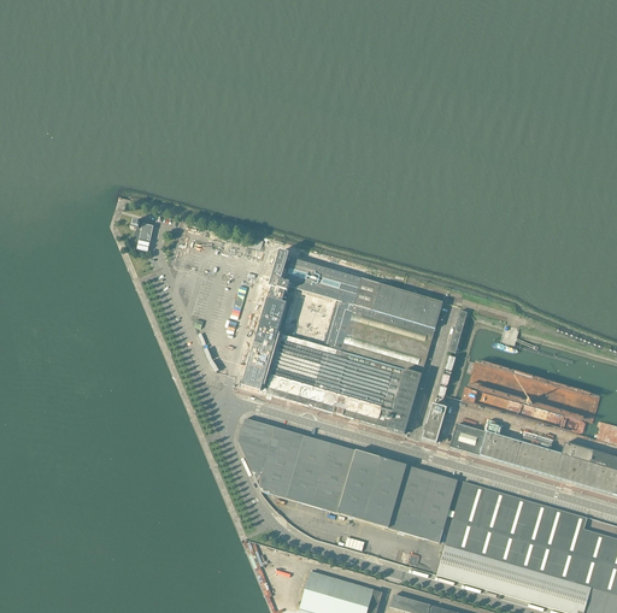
[(153,224),(150,223),(142,222),(139,222),(140,220),(139,220),(137,219),(139,219),(134,218),(134,219),(133,219),(131,223),(131,224),(130,224),(130,227),(135,228),(136,228),(137,227),(139,227),(142,227),(139,239),(137,247),(148,249),(152,229),(153,225),(153,224)]
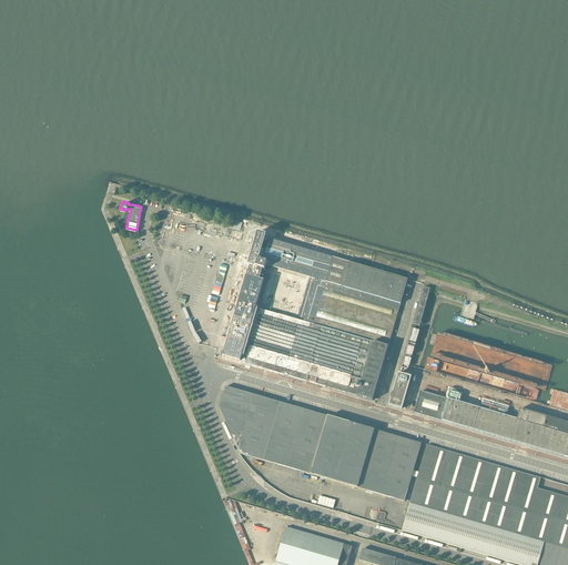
[(229,225),(240,229),(242,220),(232,218),(231,220),(229,225)]
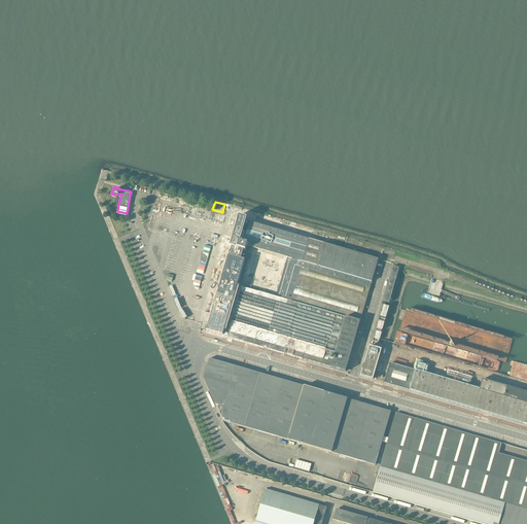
[(207,328),(222,333),(345,369),(378,256),(342,246),(249,219),(248,219),(245,218),(246,215),(241,214),(239,213),(230,244),(231,244),(232,245),(230,253),(229,253),(207,328)]
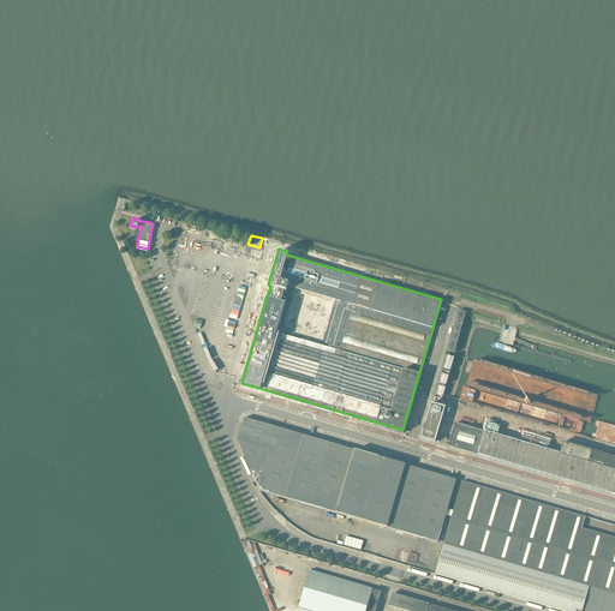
[(446,348),(448,348),(454,349),(466,310),(458,307),(446,348)]
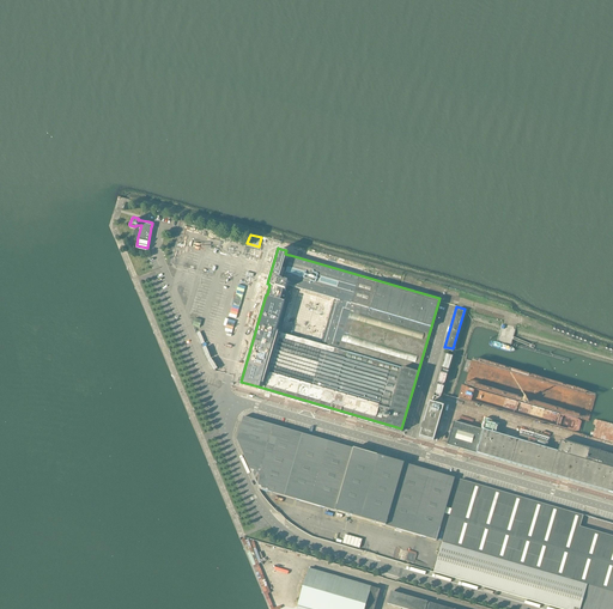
[(439,372),(448,375),(454,352),(445,351),(439,372)]
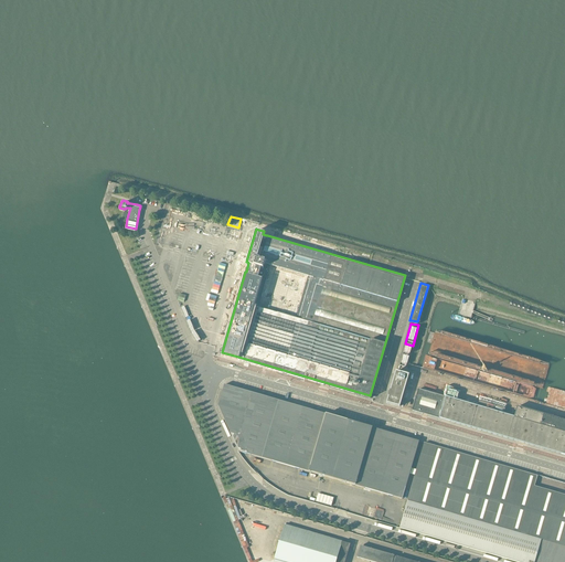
[(390,388),(388,389),(388,390),(388,391),(387,391),(387,392),(388,393),(386,401),(400,404),(408,372),(395,368),(390,388)]
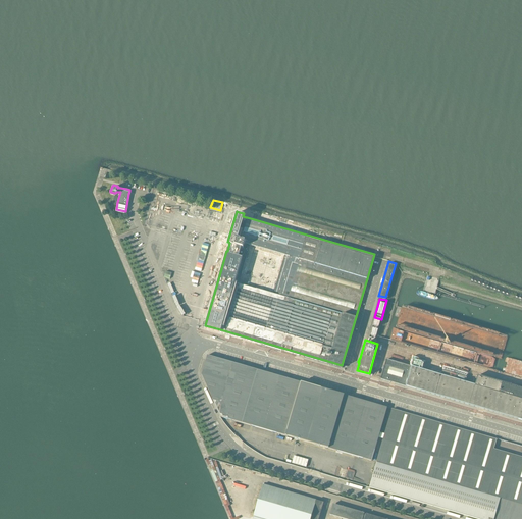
[(257,367),(215,355),(207,353),(202,372),(220,414),(242,420),(257,367)]
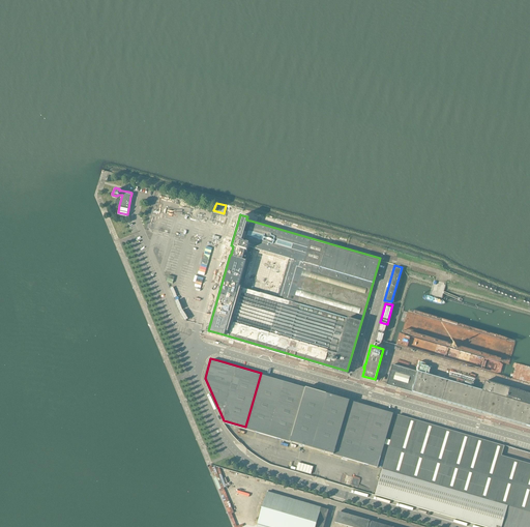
[(392,362),(389,373),(386,382),(417,391),(422,372),(392,362)]
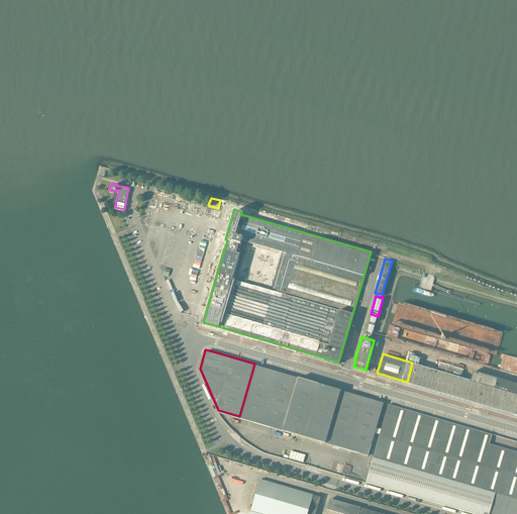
[(412,363),(407,382),(464,399),(471,379),(460,376),(461,371),(457,370),(438,364),(436,370),(412,363)]
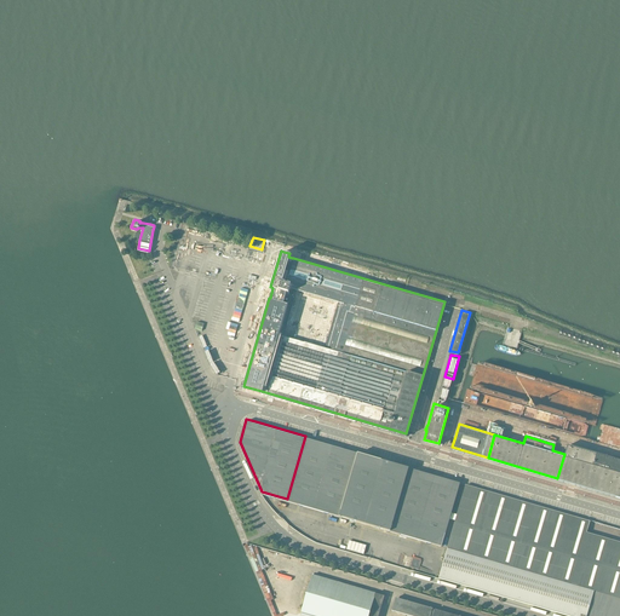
[(357,450),(305,436),(287,499),(339,514),(357,450)]
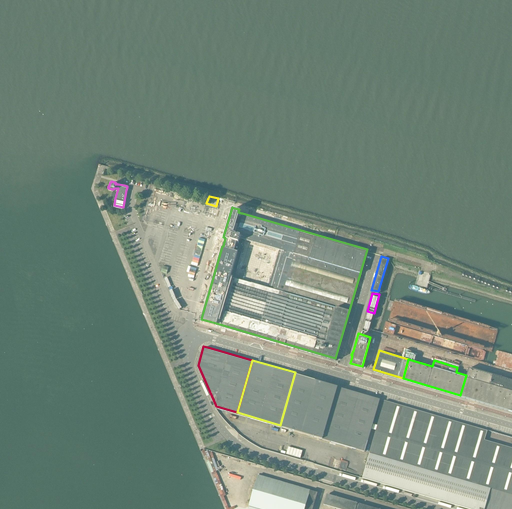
[(511,378),(468,366),(466,375),(460,395),(511,409),(511,378)]
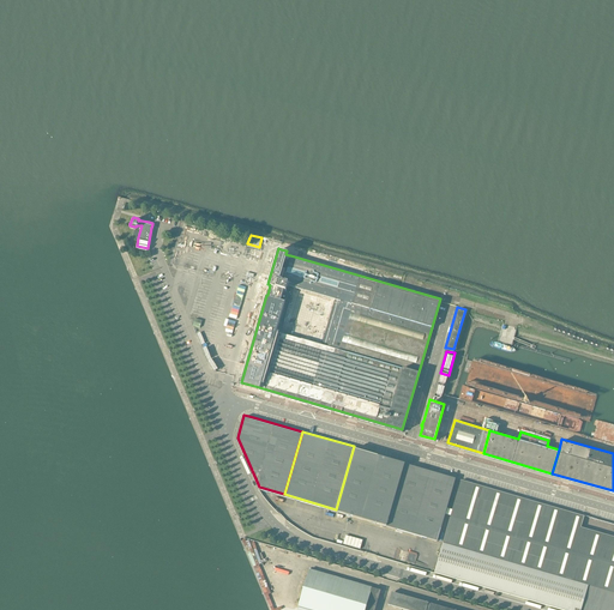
[(404,461),(354,446),(336,509),(386,524),(404,461)]
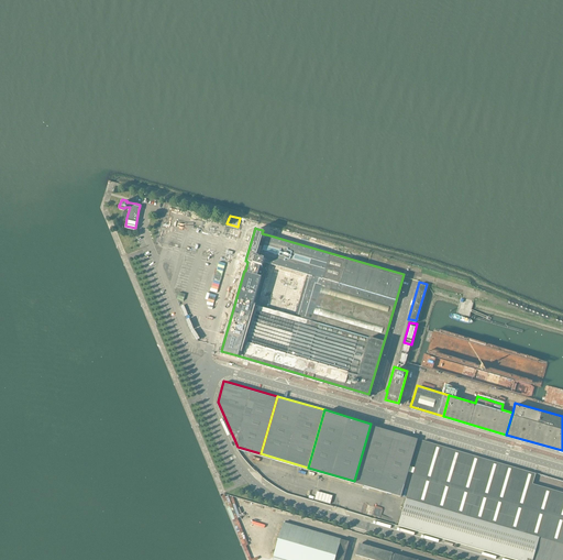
[(417,437),(371,424),(354,481),(400,494),(417,437)]
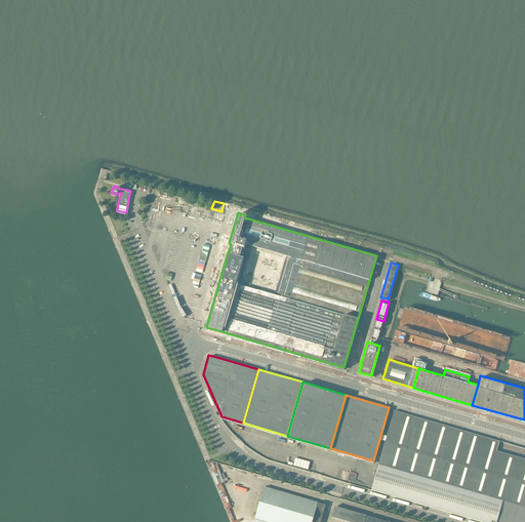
[(524,521),(524,457),(496,449),(499,440),(394,409),(378,463),(371,487),(486,521),(489,521),(524,521)]
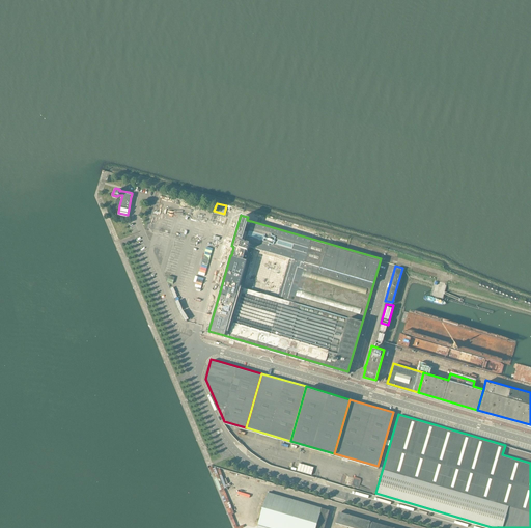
[(354,474),(352,483),(360,484),(361,475),(354,474)]
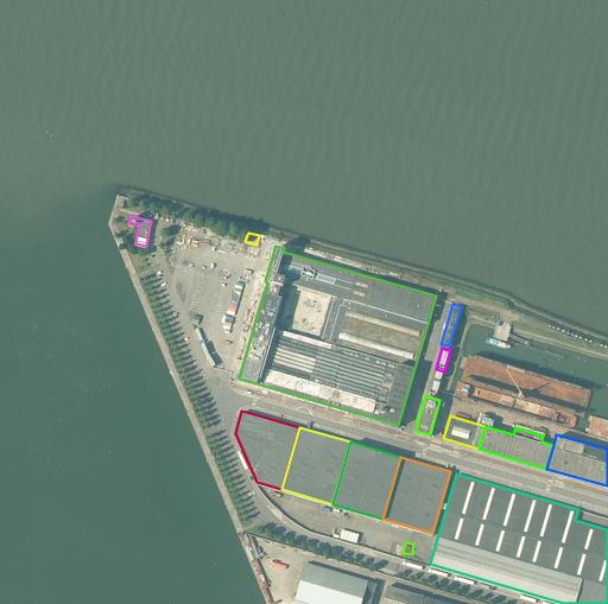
[(305,561),(295,598),(314,603),(369,603),(377,582),(305,561)]
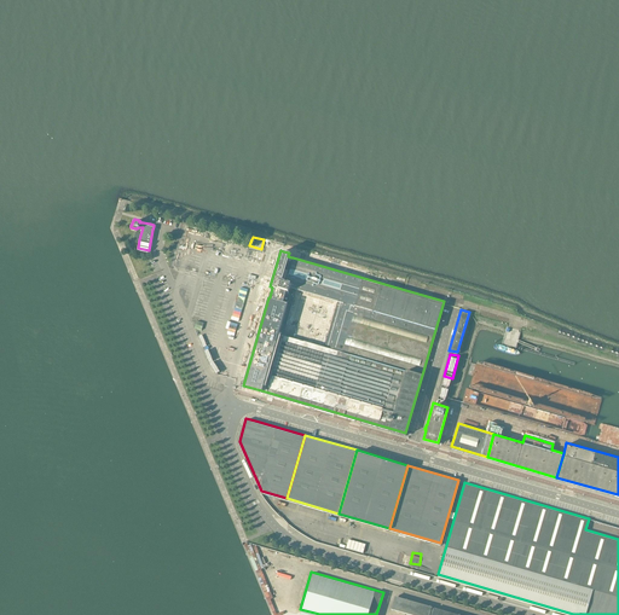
[(434,607),(395,595),(392,607),(421,614),(464,614),(434,605),(434,607)]
